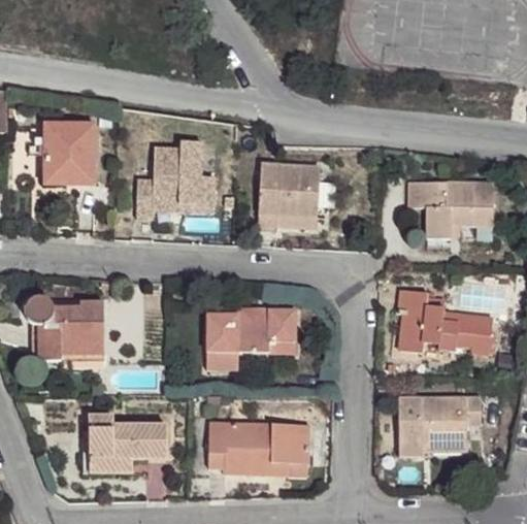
[(59,185),(93,185),(94,123),(43,123),(42,179),(60,179),(59,185)]
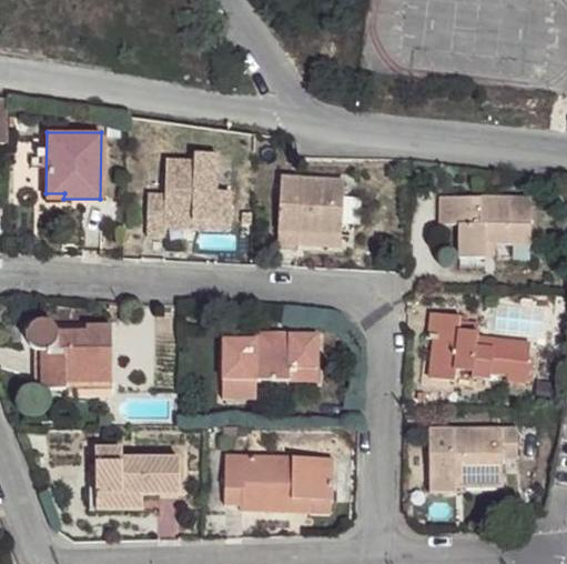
[(215,151),(193,151),(192,159),(164,158),(163,192),(148,192),(147,234),(163,234),(163,227),(164,217),(229,219),(229,189),(214,189),(215,151)]
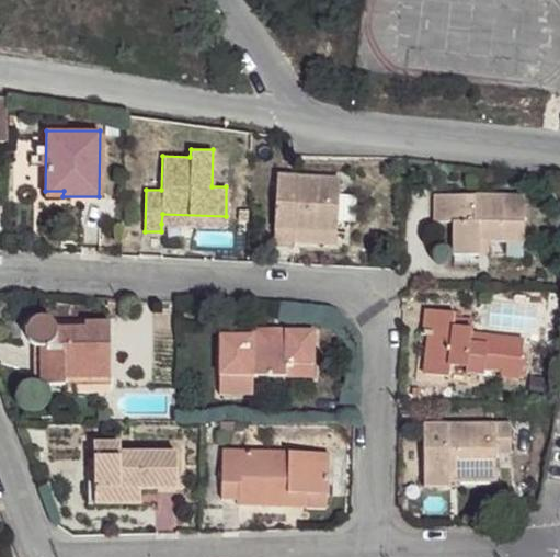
[(338,177),(276,173),(273,238),(292,239),(293,228),(335,230),(336,217),(338,192),(338,177)]
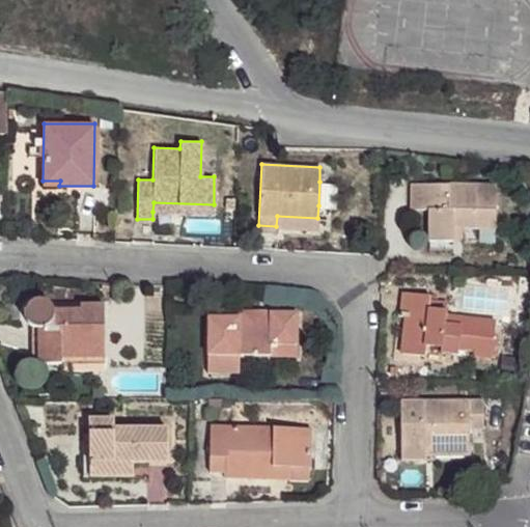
[(496,184),(411,181),(410,207),(428,207),(427,239),(451,240),(452,226),(463,226),(495,227),(496,184)]
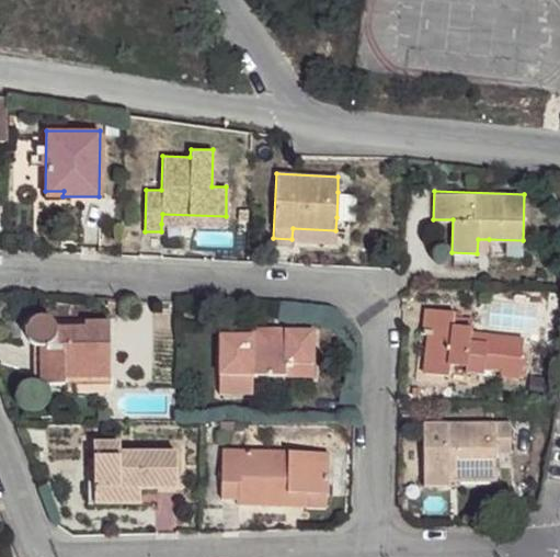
[(338,192),(336,217),(352,218),(354,193),(338,192)]
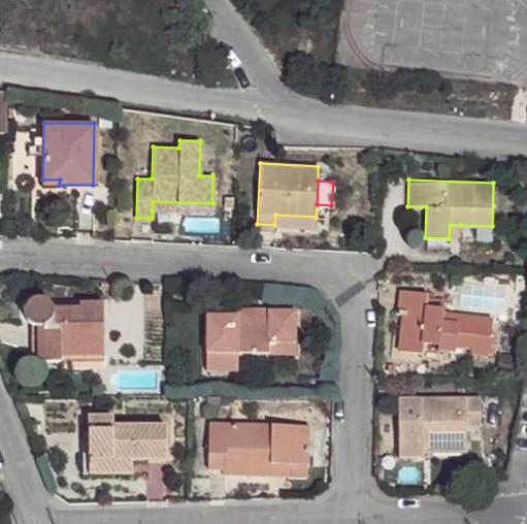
[(212,203),(153,201),(152,210),(211,213),(212,203)]
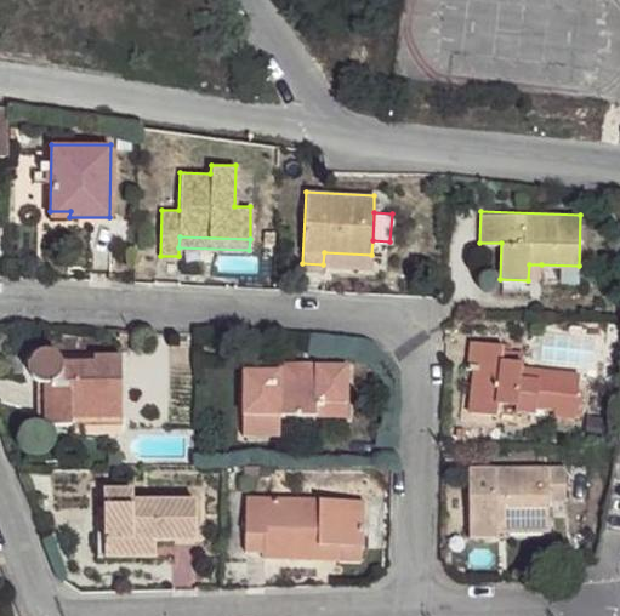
[(324,252),(323,264),(370,267),(371,255),(324,252)]
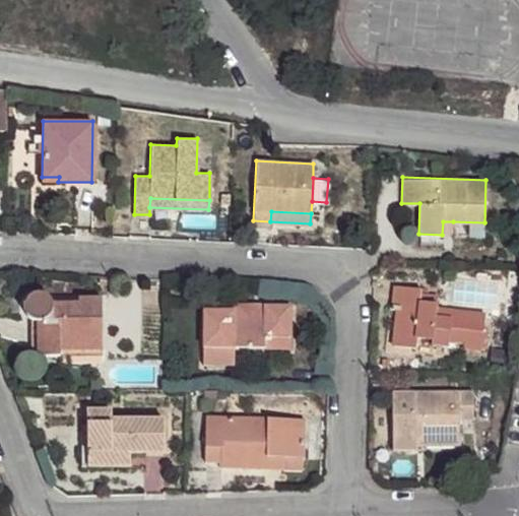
[(443,221),(442,235),(453,235),(453,221),(443,221)]
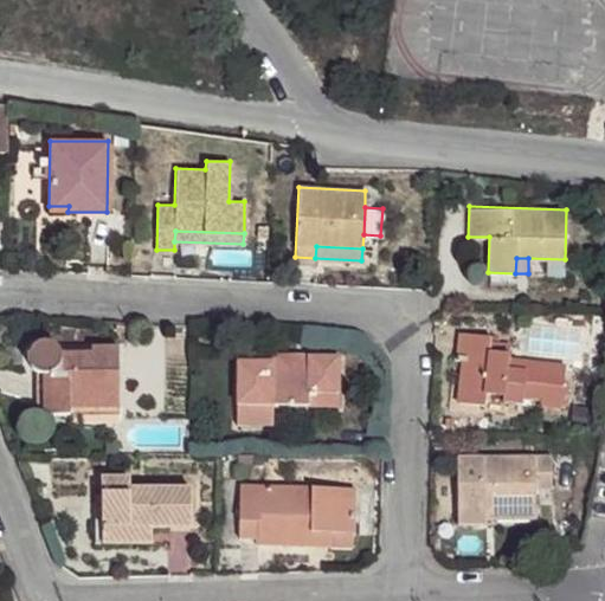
[(527,317),(526,348),(575,349),(577,318),(527,317)]
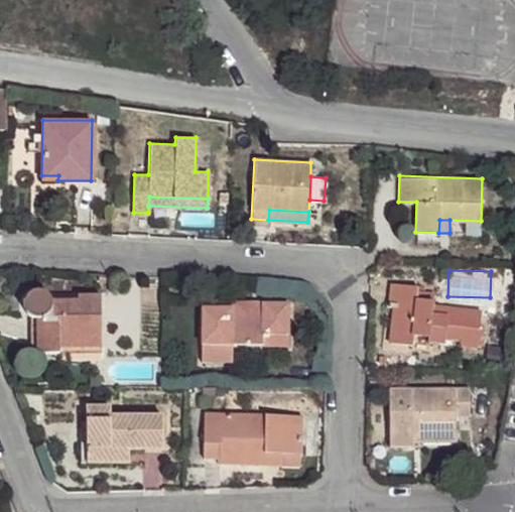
[(391,282),(389,301),(394,301),(389,341),(411,344),(412,334),(428,336),(427,341),(443,342),(444,338),(460,339),(459,344),(477,346),(481,309),(432,304),(433,300),(416,298),(418,285),(391,282)]
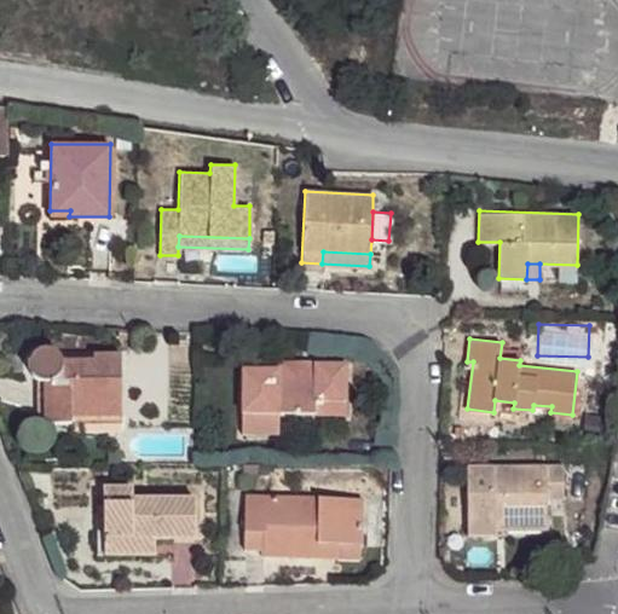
[(69,415),(121,413),(120,352),(93,352),(93,358),(61,359),(59,354),(55,349),(46,347),(40,347),(35,349),(30,354),(29,359),(28,366),(30,371),(35,377),(42,381),(44,422),(70,422),(69,415)]
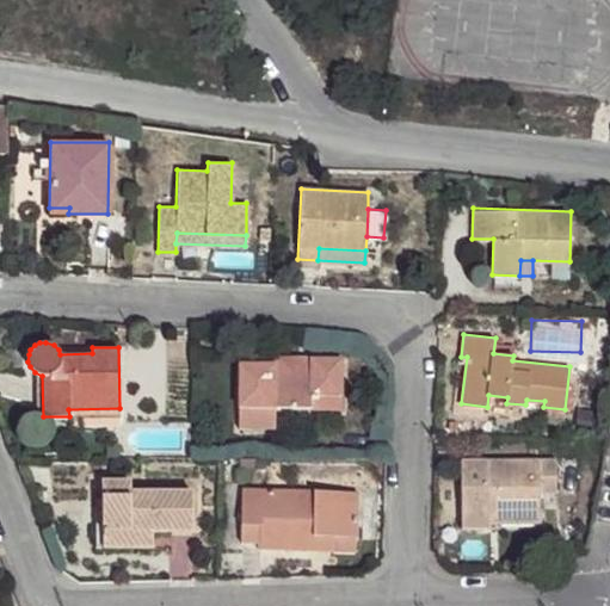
[(513,346),(494,344),(493,353),(513,356),(513,346)]
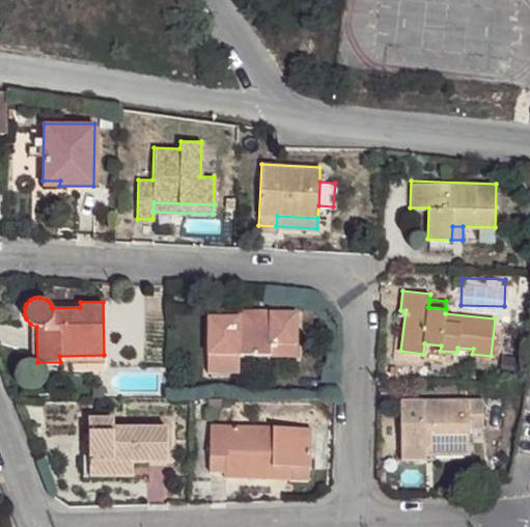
[(297,341),(297,310),(270,310),(270,321),(238,321),(238,315),(207,315),(206,370),(239,370),(239,354),(270,354),(270,341),(297,341)]
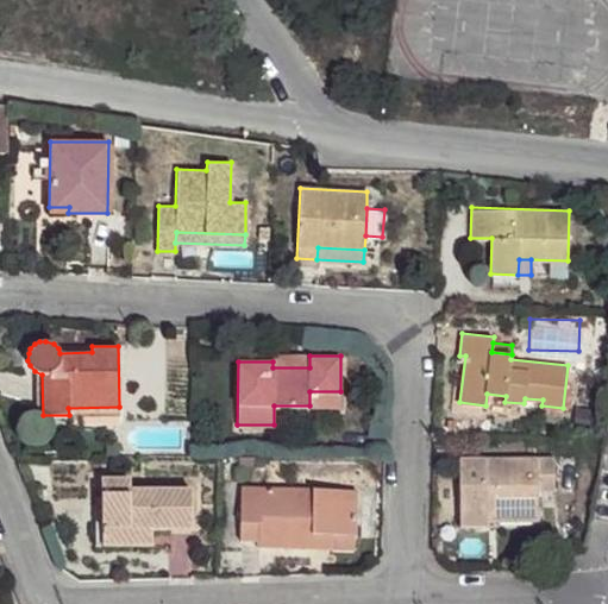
[(309,367),(309,356),(273,356),(273,362),(273,367),(309,367)]
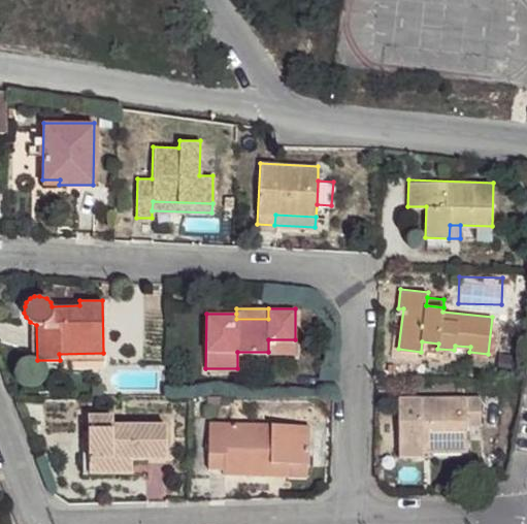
[(295,352),(295,339),(268,339),(268,352),(295,352)]
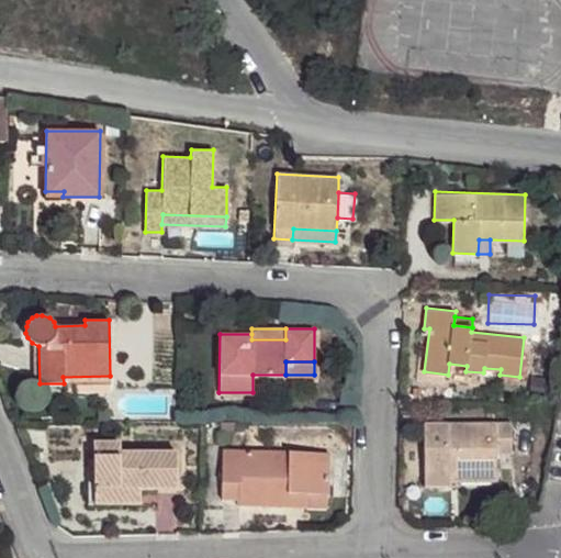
[(98,406),(97,419),(109,419),(109,406),(98,406)]
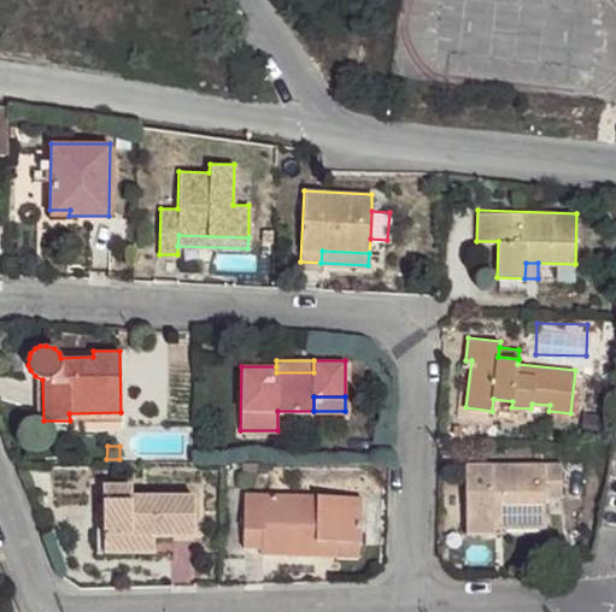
[(464,463),(465,531),(492,531),(492,525),(492,517),(545,516),(544,495),(561,495),(561,462),(464,463)]
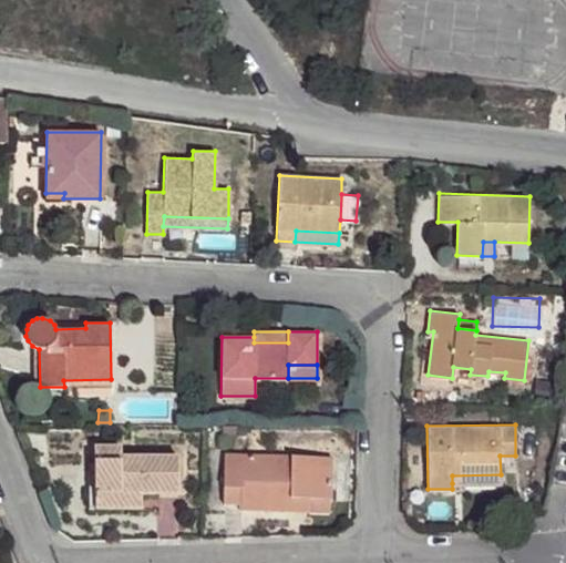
[(141,492),(177,491),(177,454),(120,456),(120,446),(94,446),(94,461),(95,492),(141,492)]
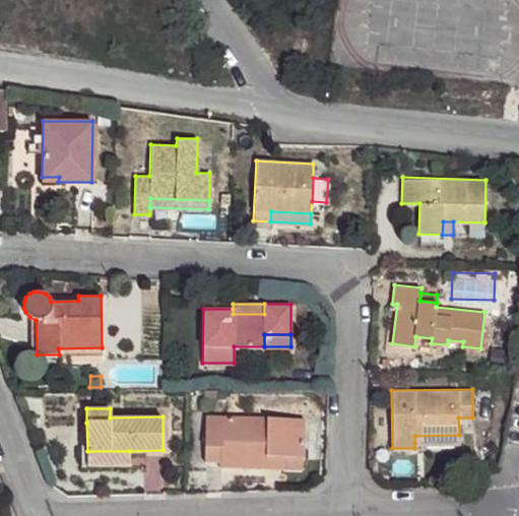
[(268,467),(268,456),(304,457),(305,417),(206,414),(204,460),(219,460),(219,465),(268,467)]
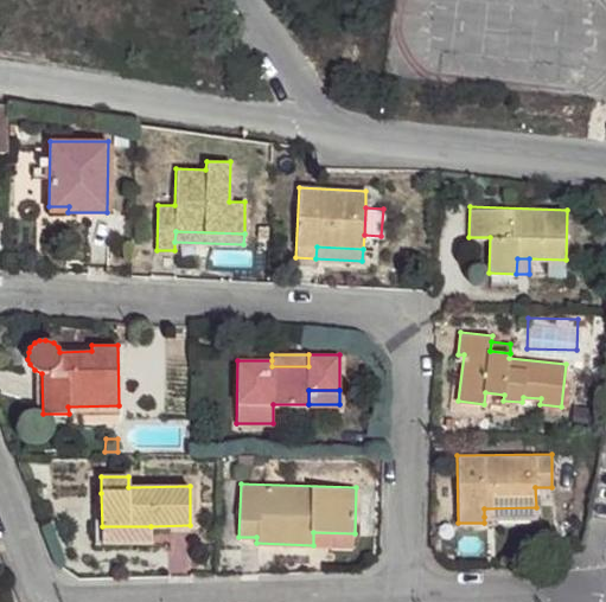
[(151,542),(151,526),(102,526),(101,493),(94,493),(95,542),(151,542)]
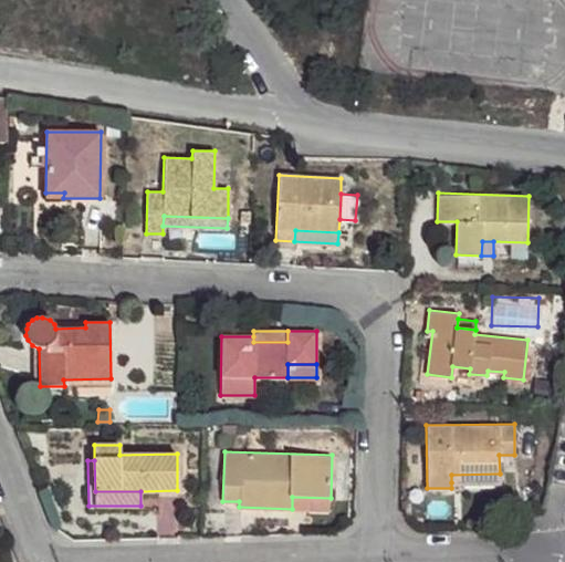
[(330,510),(331,498),(292,497),(292,509),(330,510)]
